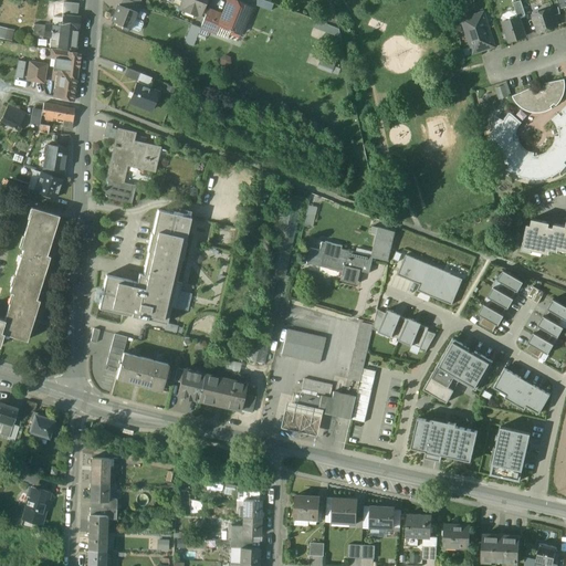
[(132,1),(127,0),(124,0),(122,7),(136,12),(139,4),(132,1)]
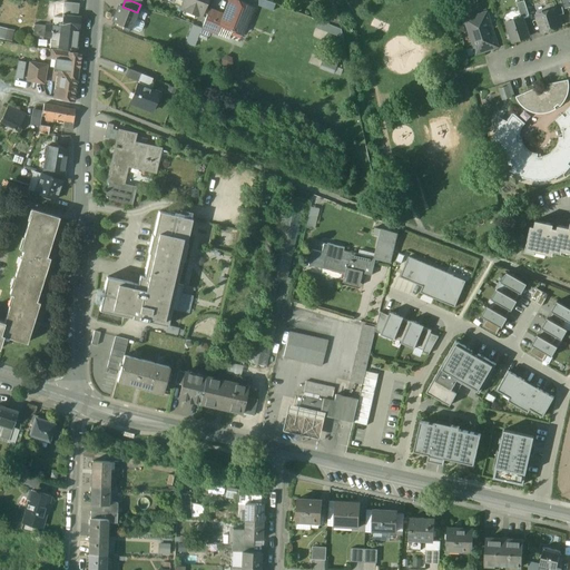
[(173,0),(174,0),(173,0),(183,0),(184,0),(182,8),(180,9),(200,17),(206,0),(173,0)]
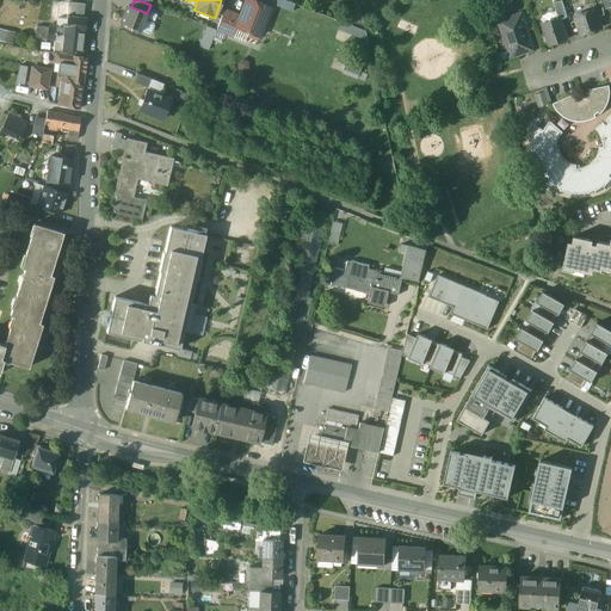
[(270,12),(254,6),(255,2),(250,0),(246,0),(240,17),(235,28),(236,28),(246,32),(248,34),(248,32),(260,37),(261,34),(265,32),(266,26),(265,24),(270,12)]
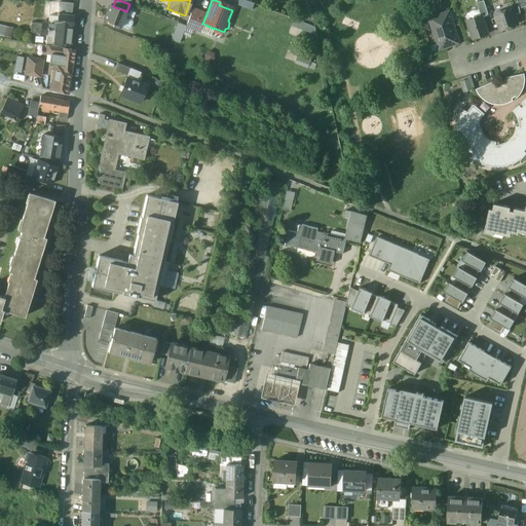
[(484,0),(477,3),(481,16),(483,15),(483,16),(488,14),(484,0)]
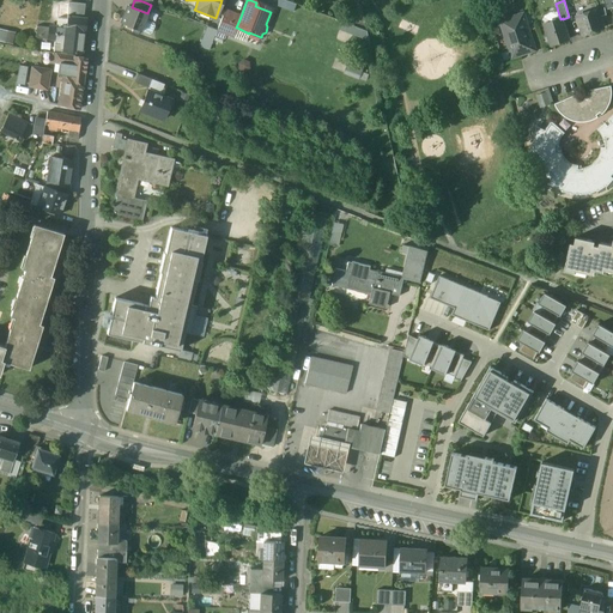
[(78,4),(70,2),(68,7),(67,17),(82,18),(83,5),(78,4)]
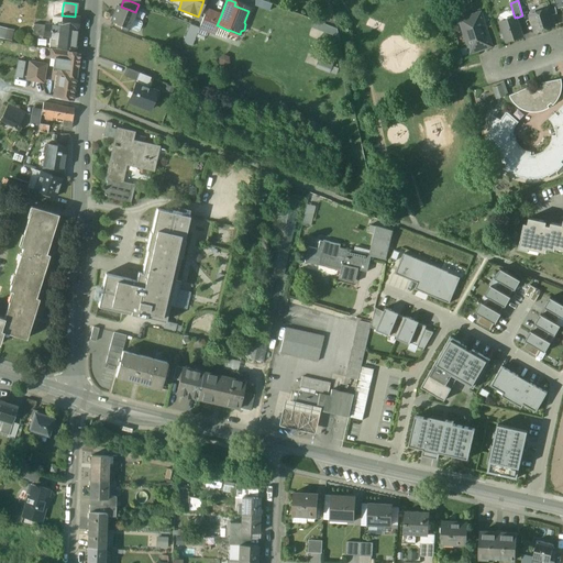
[(63,7),(54,6),(53,18),(62,19),(62,15),(63,7)]
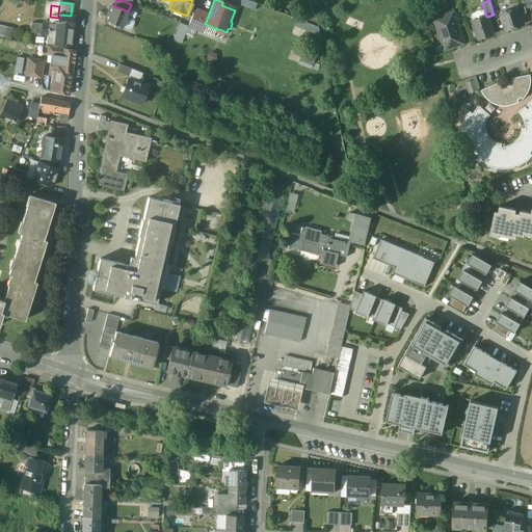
[(114,6),(111,5),(106,21),(123,27),(129,12),(128,11),(114,6)]
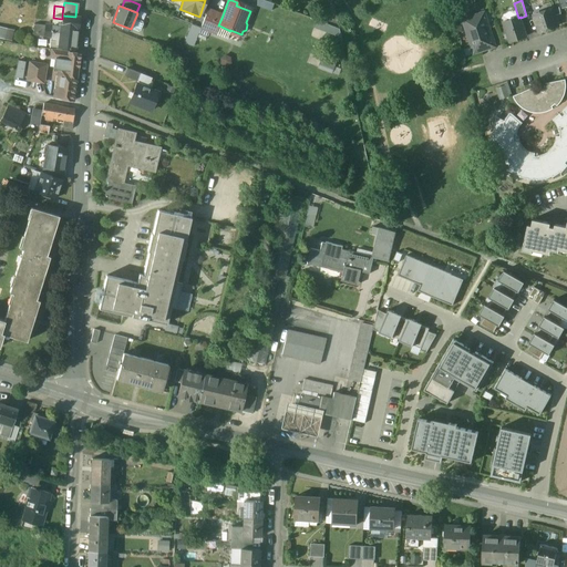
[(223,16),(208,9),(200,28),(216,34),(219,26),(218,26),(223,16)]
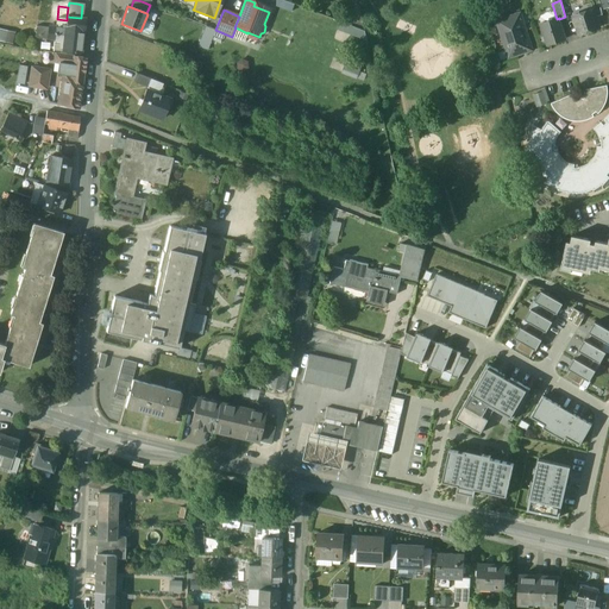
[(594,10),(573,17),(579,35),(600,27),(594,10)]
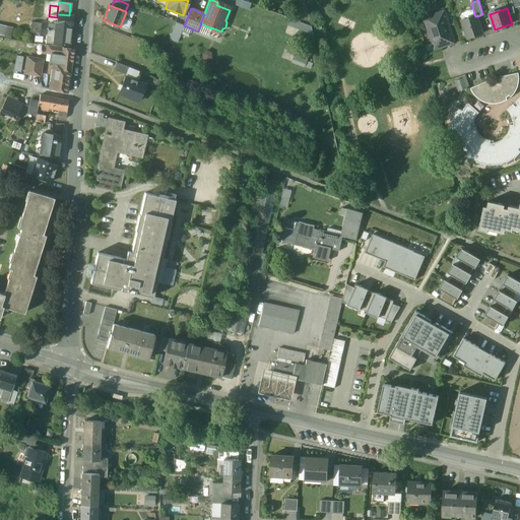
[(444,11),(425,18),(435,49),(454,43),(444,11)]
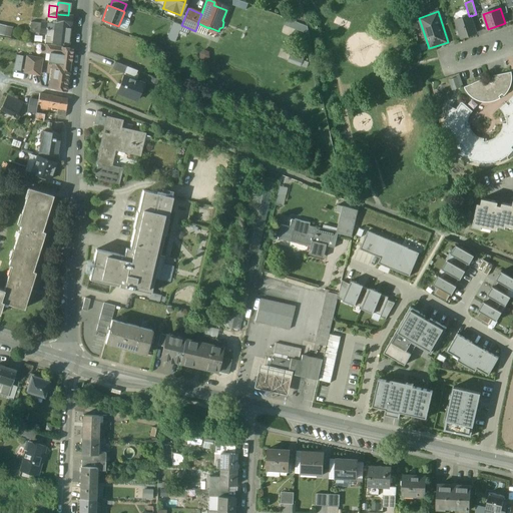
[(68,15),(56,14),(56,17),(55,25),(56,25),(71,27),(72,16),(68,15)]
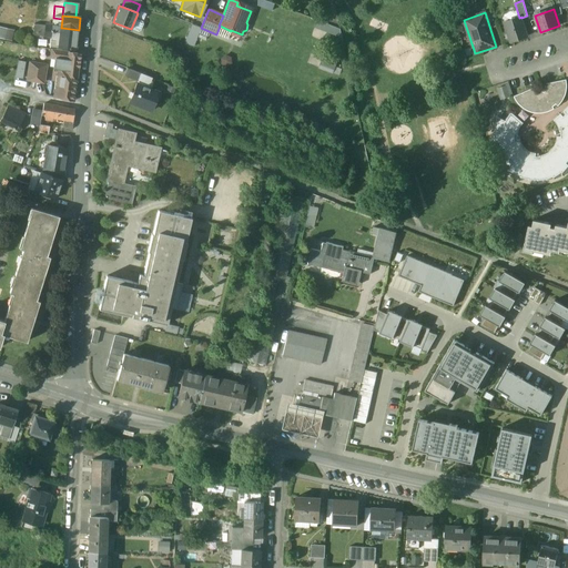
[(519,18),(505,22),(510,42),(527,37),(521,18),(521,17),(519,18)]
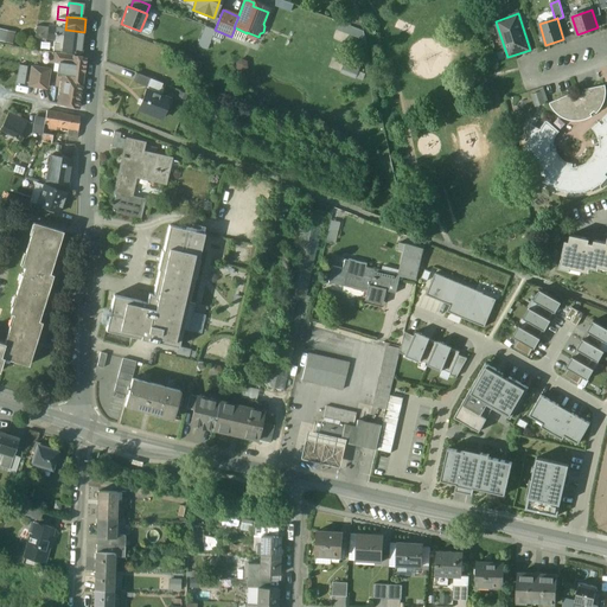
[(342,23),(338,30),(365,40),(364,32),(342,23)]
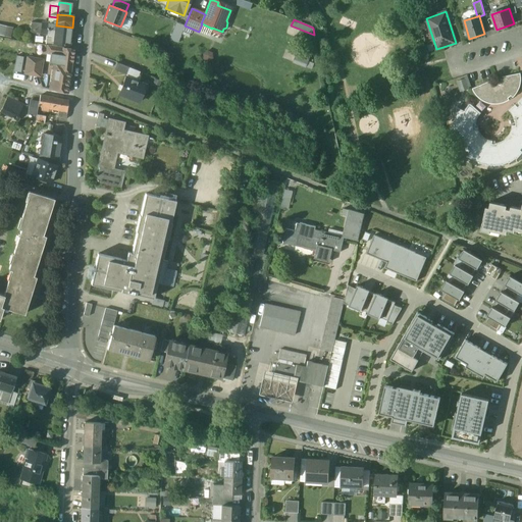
[(175,21),(171,33),(179,36),(184,24),(175,21)]
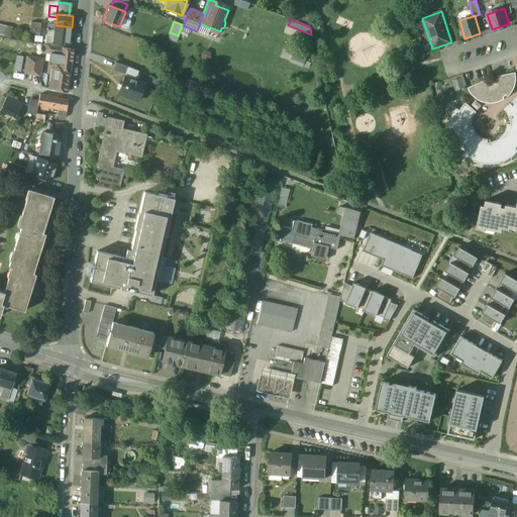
[(47,24),(31,22),(29,31),(46,33),(47,29),(47,24)]
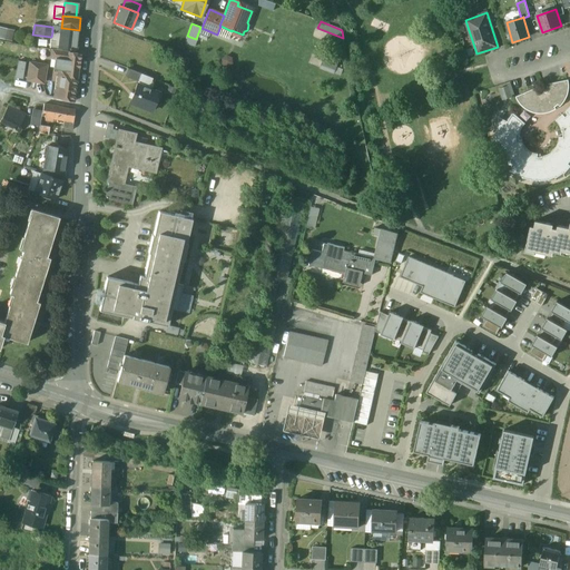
[(229,30),(220,26),(217,35),(228,39),(232,31),(229,30)]
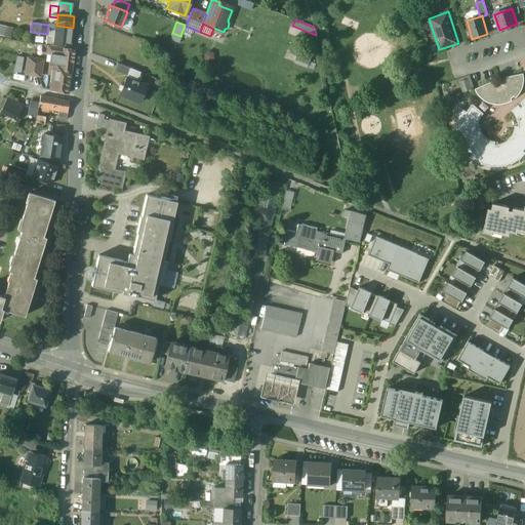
[(0,26),(0,34),(11,37),(13,29),(0,26)]
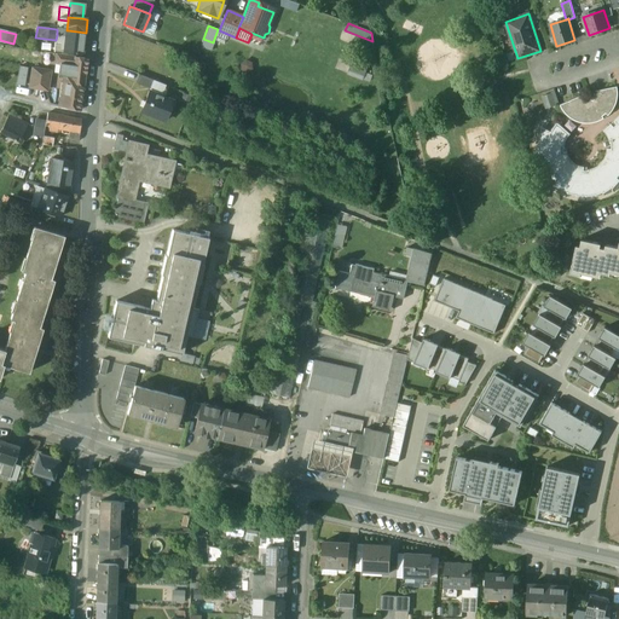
[(86,33),(68,30),(67,36),(65,35),(64,53),(84,55),(86,33)]
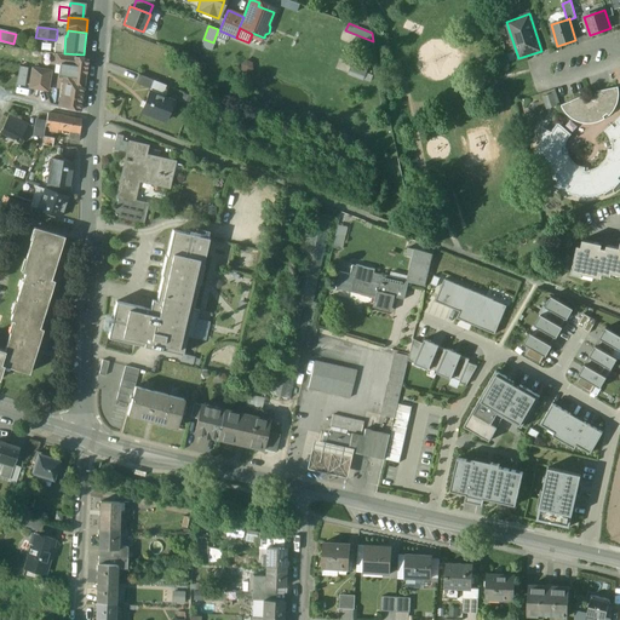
[(59,75),(67,76),(62,108),(80,112),(86,59),(56,55),(55,63),(61,64),(59,75)]
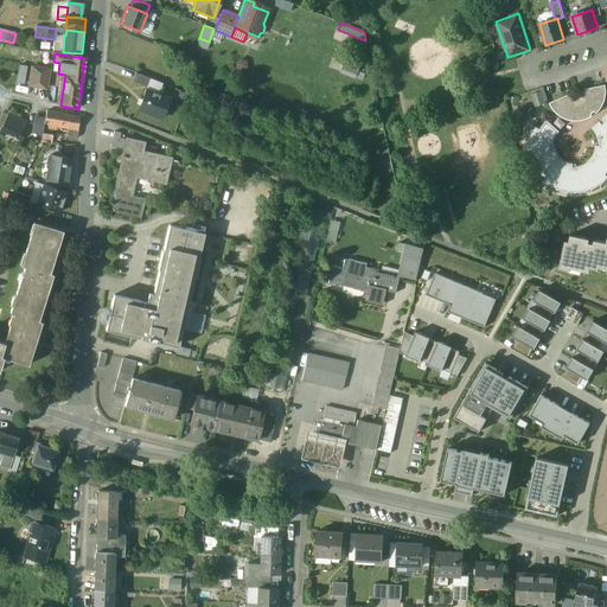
[(343,74),(357,78),(362,64),(347,59),(343,74)]
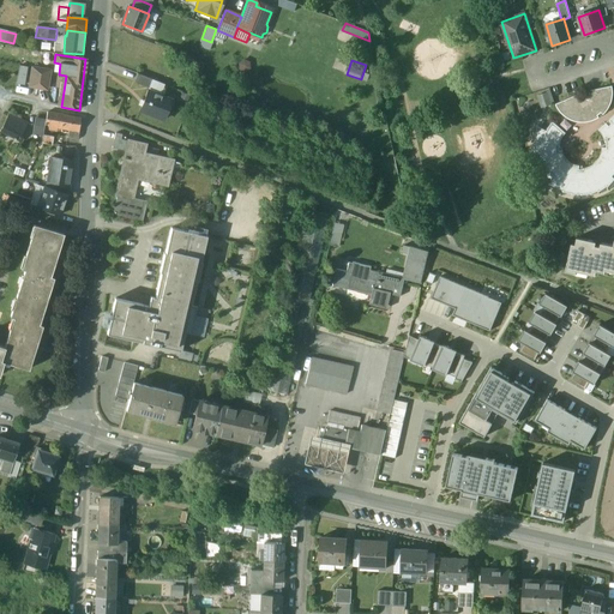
[(23,84),(28,66),(19,65),(16,83),(23,84)]
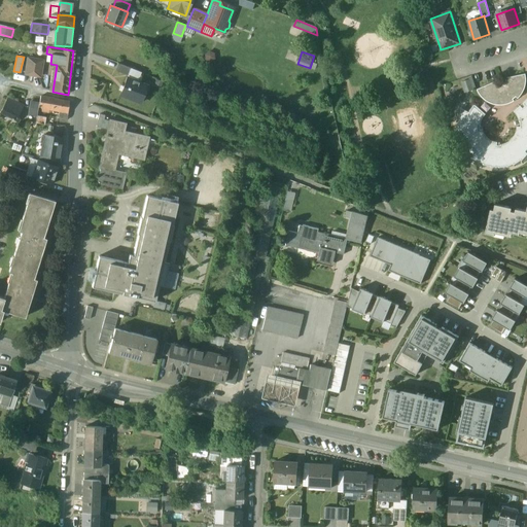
[(42,61),(28,59),(25,74),(40,76),(42,61)]
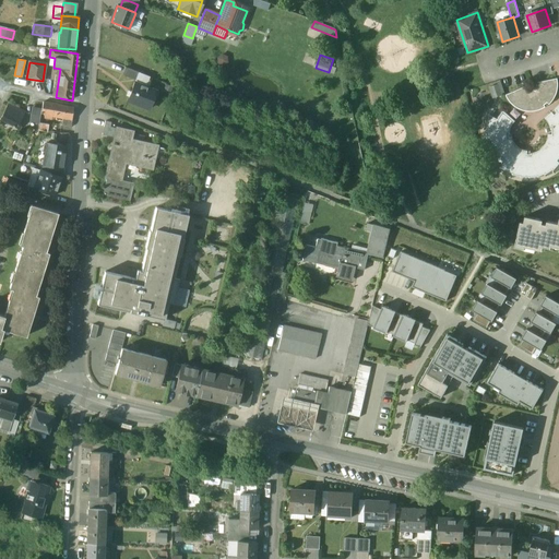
[(139,72),(126,67),(123,74),(137,79),(139,72)]
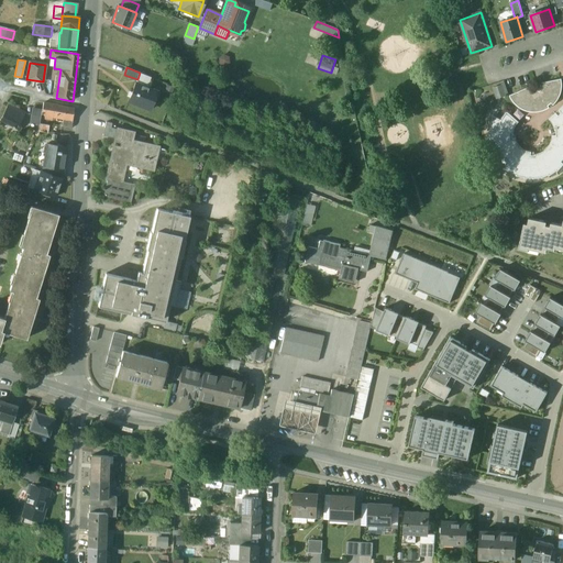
[(537,91),(534,91),(532,91),(531,90),(530,90),(529,89),(529,87),(509,96),(509,97),(511,99),(512,101),(515,103),(517,106),(518,107),(521,109),(523,110),(528,111),(532,112),(536,112),(540,111),(542,111),(544,110),(549,109),(549,108),(548,106),(551,103),(553,106),(556,102),(558,99),(560,96),(561,94),(562,90),(562,87),(562,85),(562,83),(561,79),(541,84),(541,85),(541,87),(540,88),(539,89),(540,90),(539,91),(538,90),(537,91)]
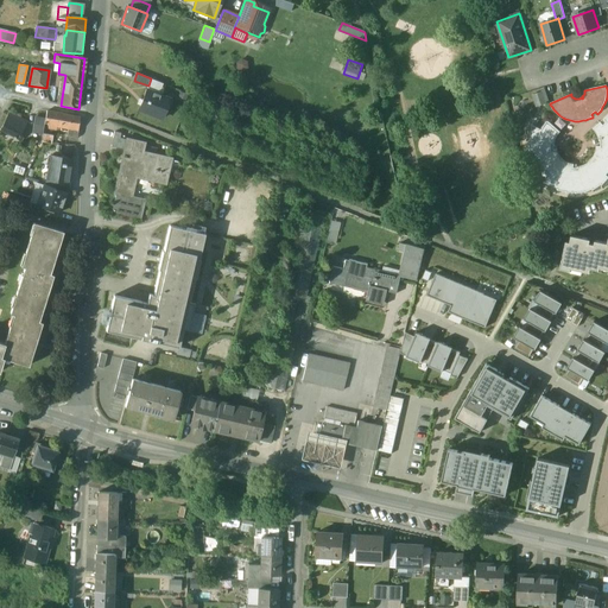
[(166,96),(147,89),(143,100),(144,101),(140,109),(163,119),(166,108),(163,106),(166,96)]
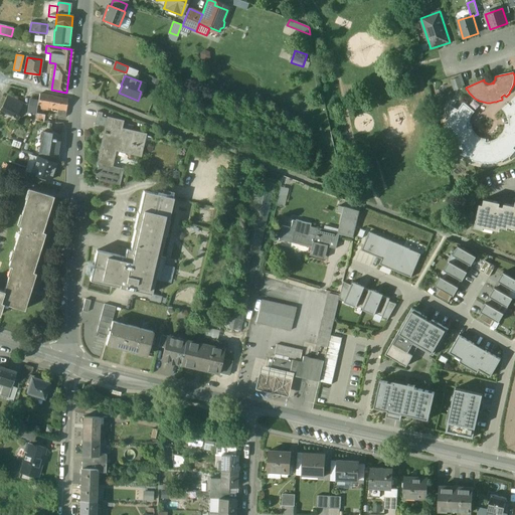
[(450,79),(454,90),(465,86),(461,75),(450,79)]
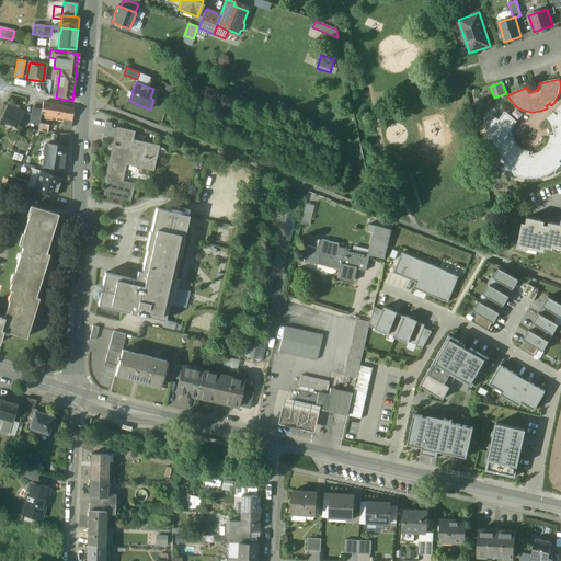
[(73,109),(43,102),(42,110),(39,118),(52,121),(53,116),(63,118),(61,126),(71,127),(73,109)]
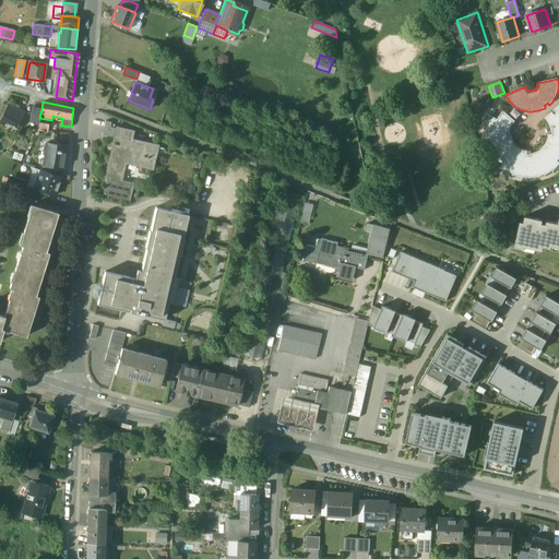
[(24,113),(8,105),(1,120),(19,129),(22,121),(21,120),(24,113)]
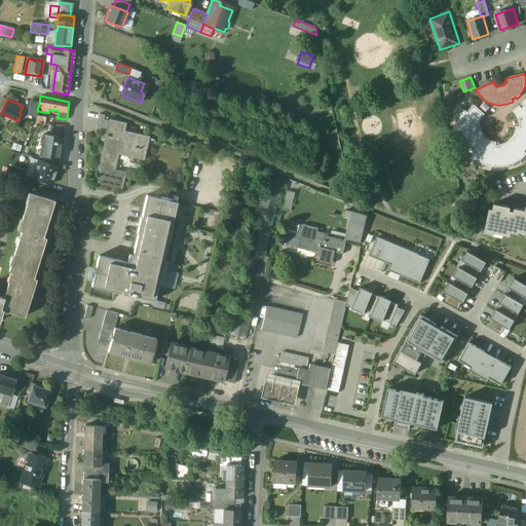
[(473,105),(468,112),(459,108),(459,109),(460,109),(458,117),(458,123),(457,123),(457,124),(458,133),(457,133),(457,134),(461,141),(460,142),(460,143),(461,143),(466,149),(465,150),(466,150),(471,147),(476,152),(471,158),(472,158),(478,161),(482,163),(482,164),(483,164),(490,165),(489,166),(490,166),(497,166),(497,167),(498,167),(505,165),(505,166),(506,166),(513,163),(514,164),(514,163),(520,160),(521,160),(525,154),(525,153),(524,151),(525,149),(525,99),(522,104),(524,106),(521,108),(519,106),(513,111),(516,114),(517,117),(518,120),(519,122),(520,126),(516,126),(516,127),(516,129),(515,132),(515,134),(513,136),(512,139),(510,140),(508,142),(506,143),(503,144),(499,145),(496,145),(496,142),(492,142),(490,141),(488,139),(487,139),(486,137),(484,135),(483,134),(483,132),(482,128),(479,129),(479,126),(480,126),(480,123),(481,121),(481,119),(483,117),(485,114),(473,104),(472,105),(473,105)]
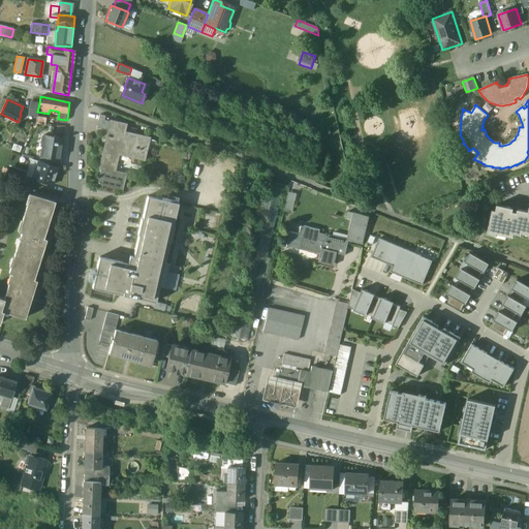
[(487,101),(481,106),(488,112),(492,107),(487,101)]
